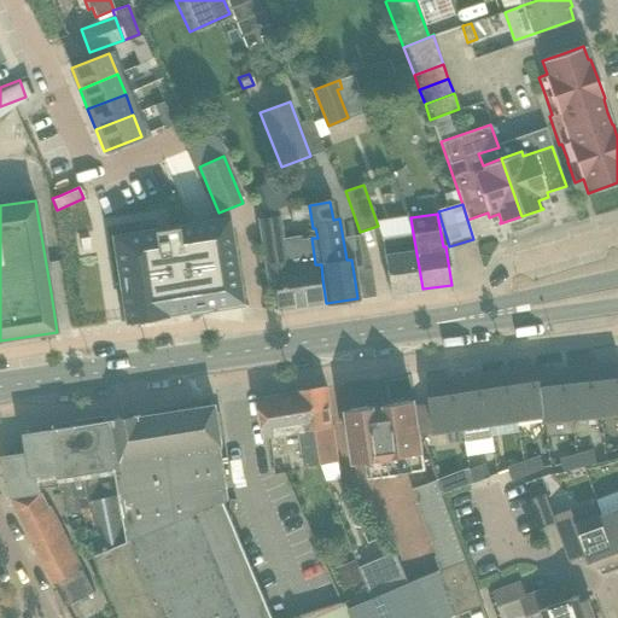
[(229,217),(112,237),(126,322),(167,315),(165,314),(188,310),(188,313),(228,307),(243,304),(229,217)]
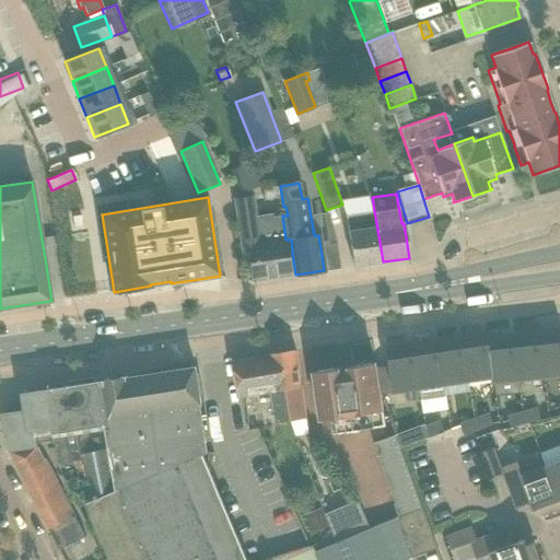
[(286,240),(282,216),(272,217),(272,213),(255,216),(252,197),(234,199),(243,259),(248,259),(252,281),(291,276),(286,240)]
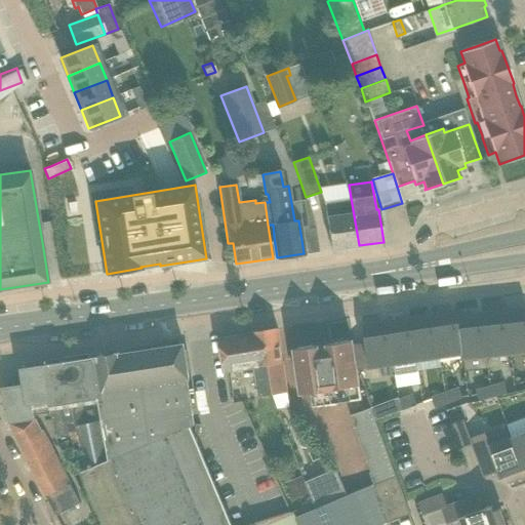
[(359,245),(351,198),(324,202),(328,229),(331,249),(359,245)]
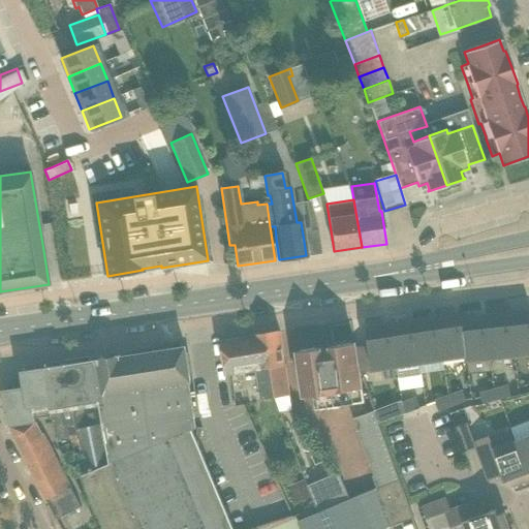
[(528,311),(509,313),(514,356),(528,354),(528,311)]
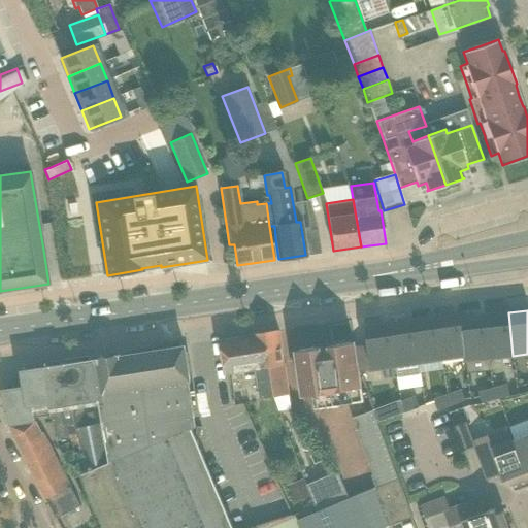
[(460,312),(435,317),(442,359),(465,356),(461,318),(460,318),(460,312)]
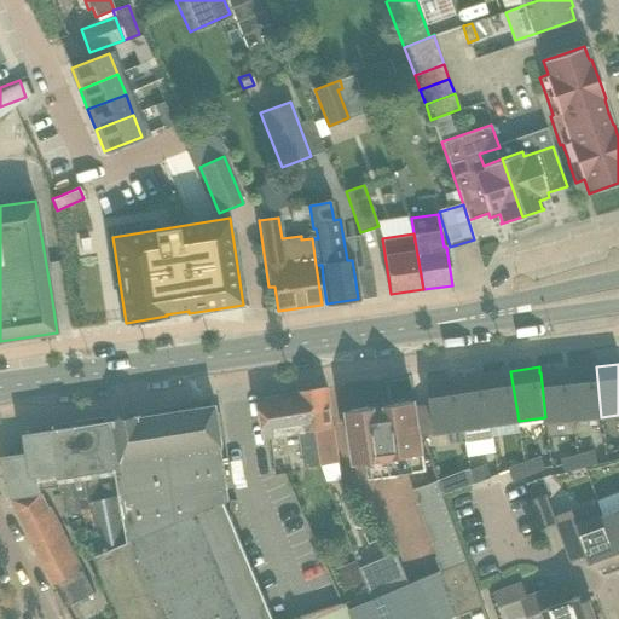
[(596,366),(568,370),(574,421),(601,417),(596,366)]
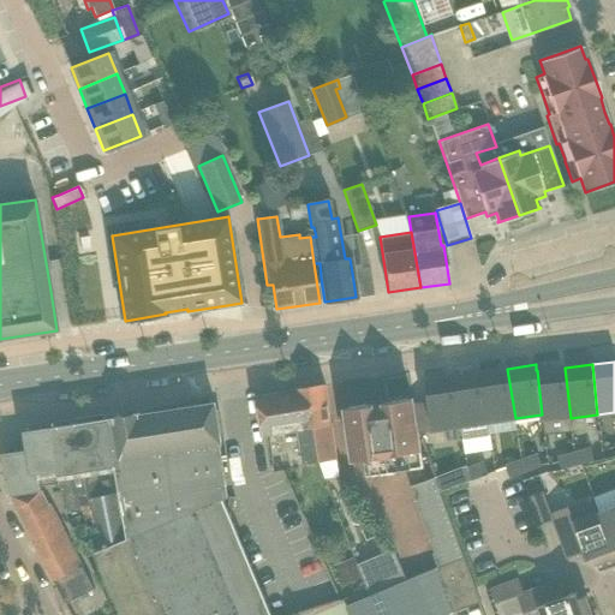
[(565,368),(537,370),(542,415),(542,421),(571,418),(565,368)]
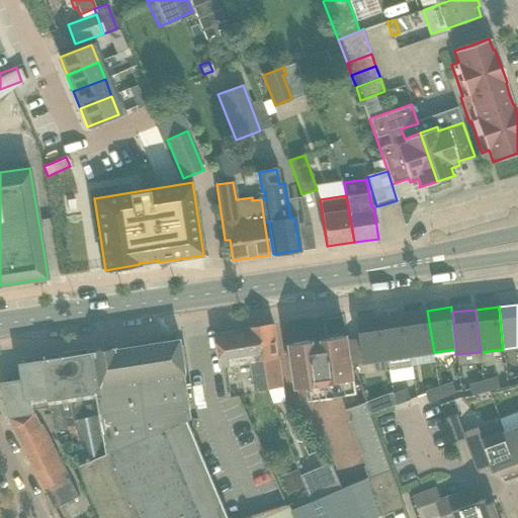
[(427,311),(405,314),(411,356),(434,352),(427,311)]
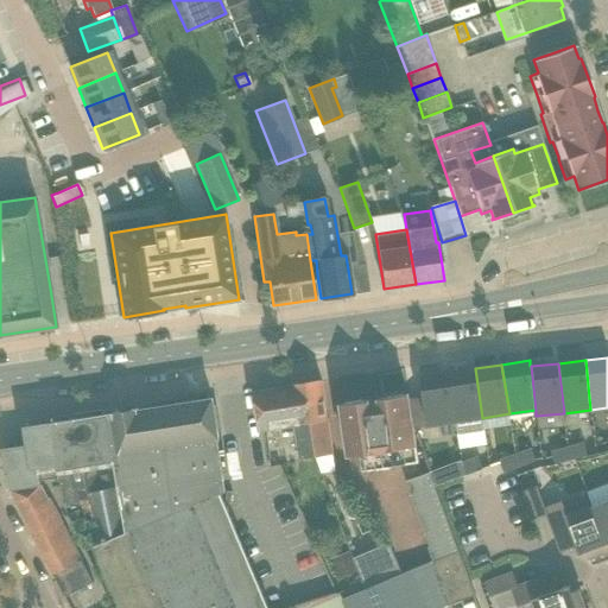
[(475,368),(448,373),(456,422),(457,434),(485,430),(482,418),(475,368)]
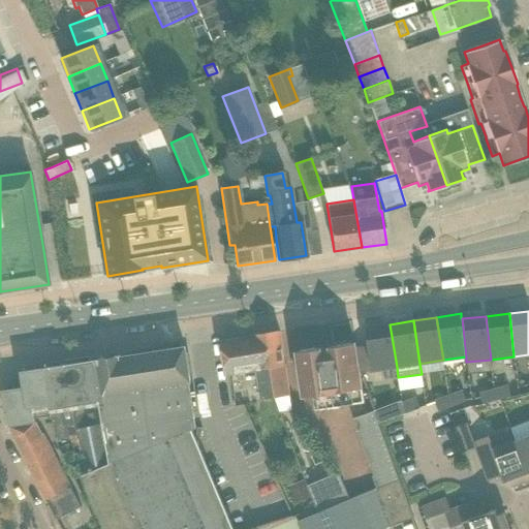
[(368,345),(355,347),(360,373),(397,367),(390,324),(366,328),(368,345)]
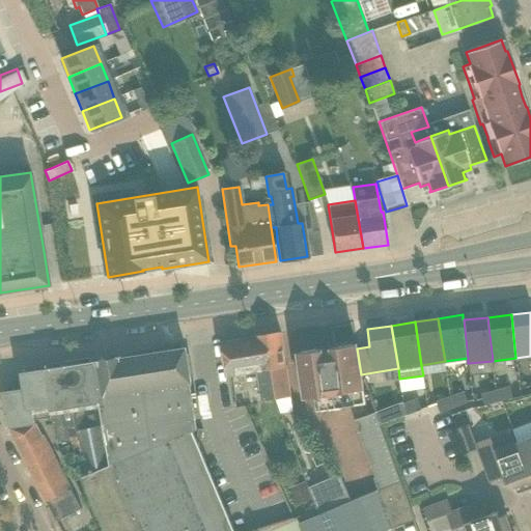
[(257,371),(262,401),(290,396),(286,366),(280,333),(221,342),(227,376),(257,371)]
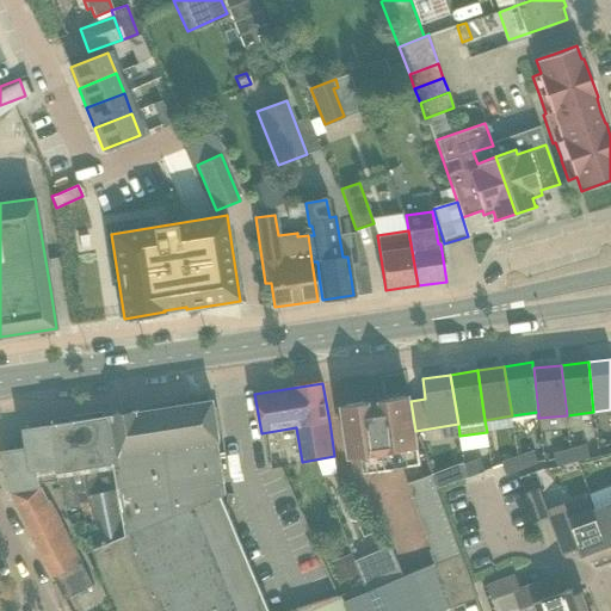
[(415,431),(411,401),(411,396),(382,401),(371,403),(371,402),(343,406),(351,458),(362,457),(364,474),(420,466),(415,431)]
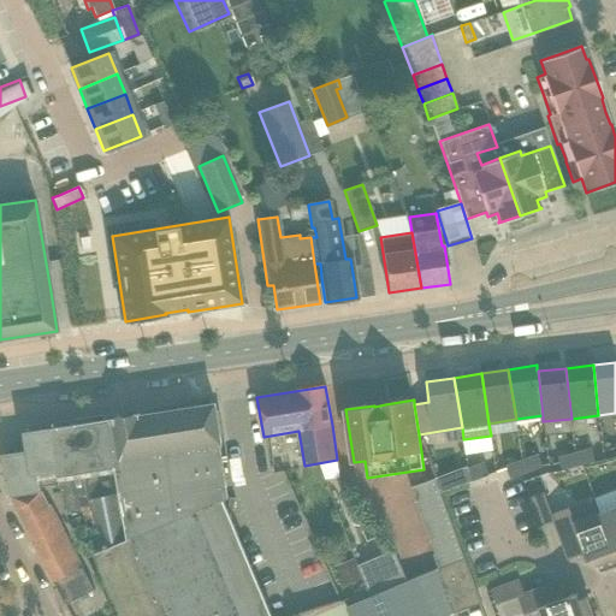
[(52,430),(54,442),(60,484),(66,515),(90,511),(99,552),(96,554),(123,615),(272,615),(224,501),(229,498),(220,445),(219,428),(215,404),(52,430)]
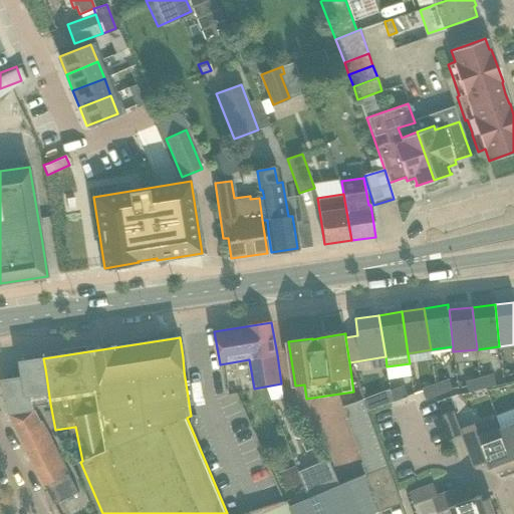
[(50,404),(45,368),(43,358),(21,362),(23,377),(3,380),(9,415),(24,446),(54,505),(79,493),(43,421),(41,422),(35,411),(33,411),(33,407),(50,404)]
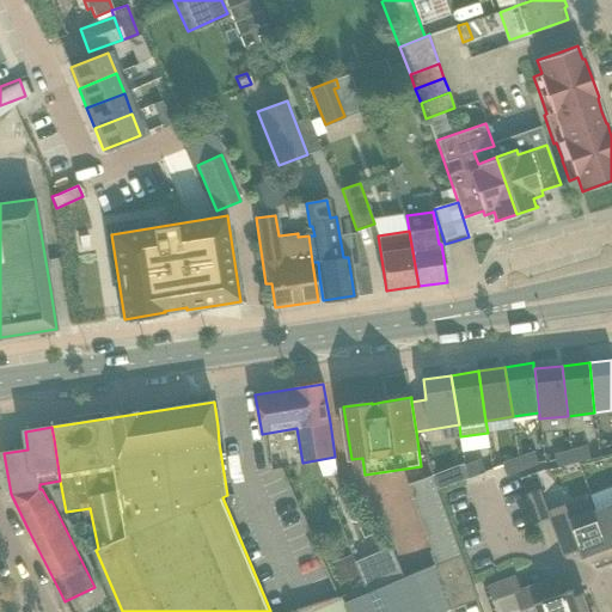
[(588,446),(571,451),(574,463),(592,459),(588,446)]
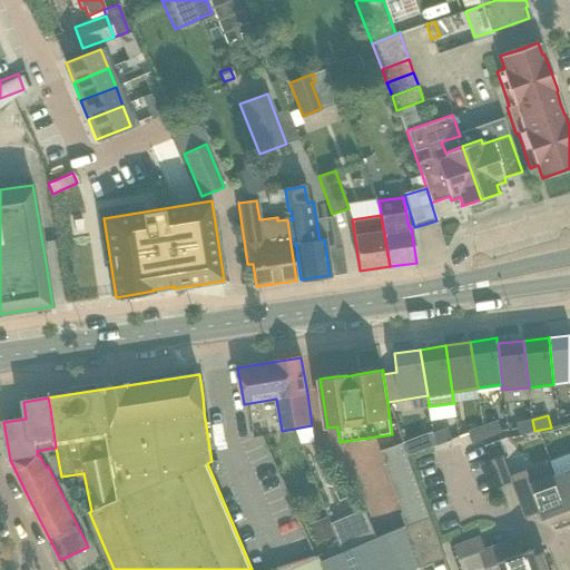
[(534,431),(532,420),(517,424),(520,435),(534,431)]
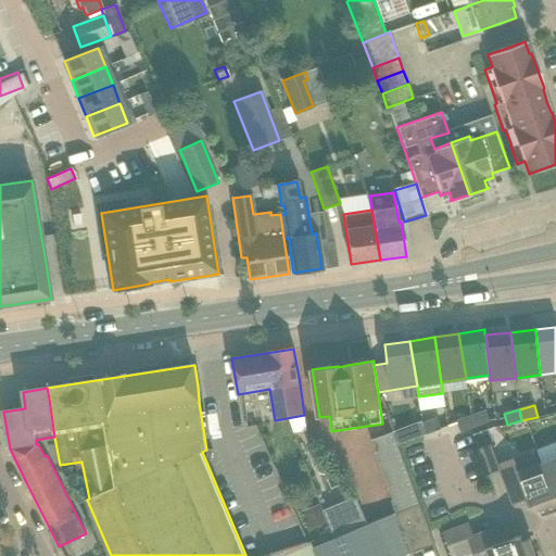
[(487,411),(471,416),(476,427),(490,421),(487,411)]
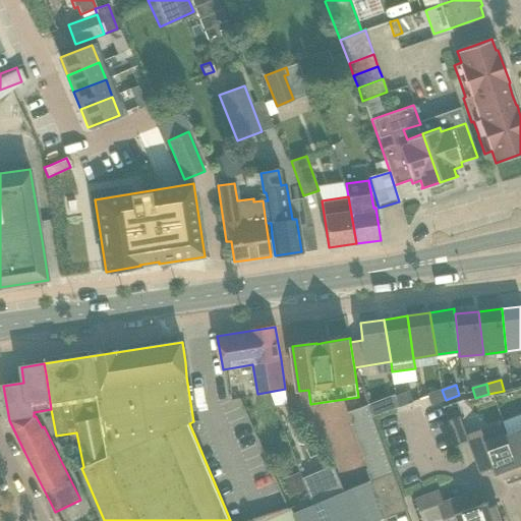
[(446,400),(442,390),(427,395),(431,405),(446,400)]
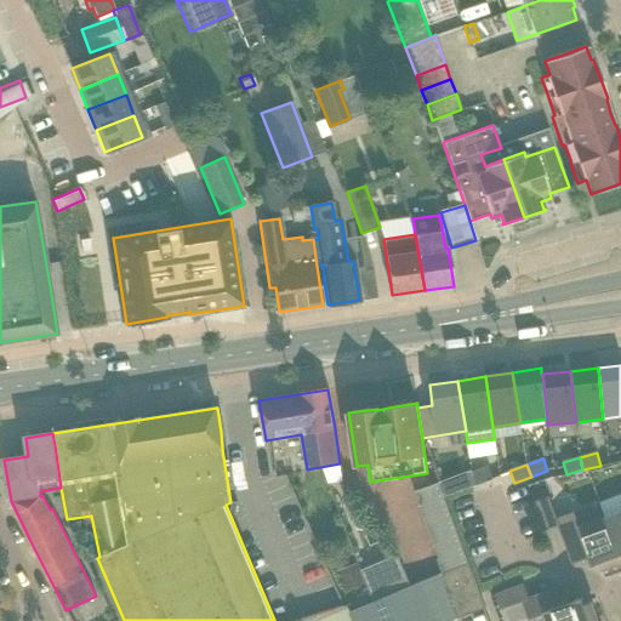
[(472,473),(477,485),(493,479),(488,467),(472,473)]
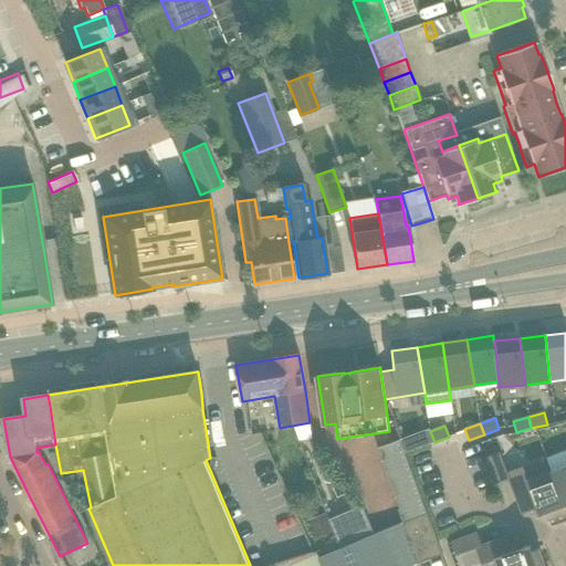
[(416,432),(399,439),(400,440),(405,453),(421,447),(416,432)]
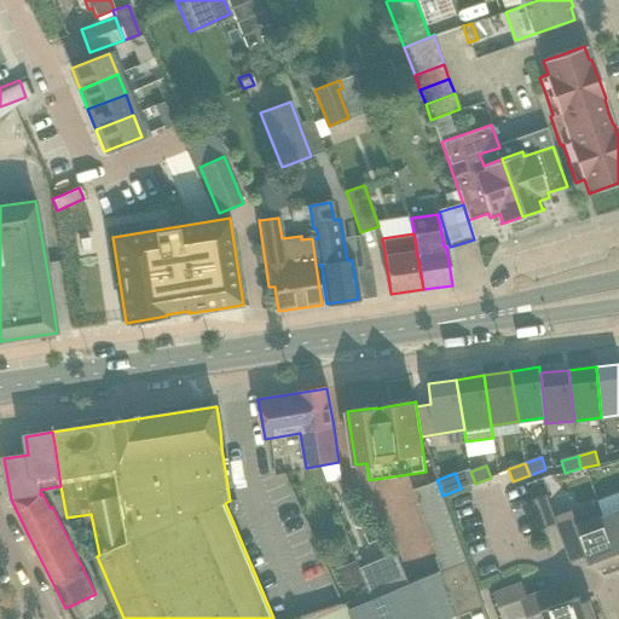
[(443,496),(438,481),(414,491),(438,557),(435,557),(440,572),(467,562),(443,496)]
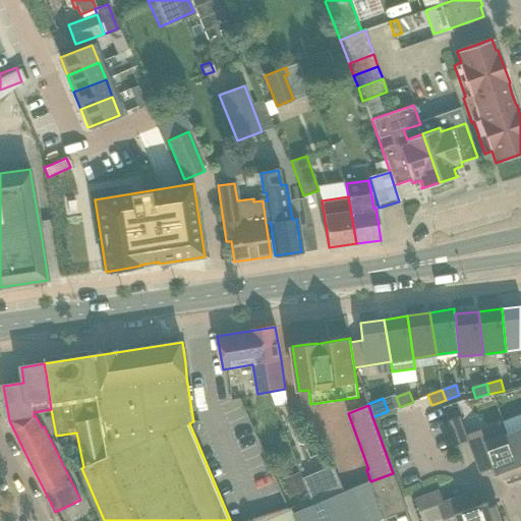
[(502,473),(505,478),(520,472),(520,470),(508,435),(486,443),(481,429),(467,435),(460,416),(448,421),(457,445),(469,441),(480,473),(495,468),(497,474),(502,473)]
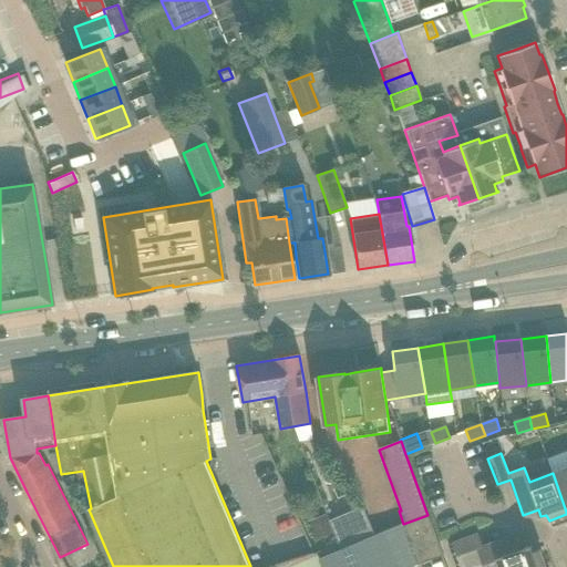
[(566,467),(553,473),(566,512),(566,467)]
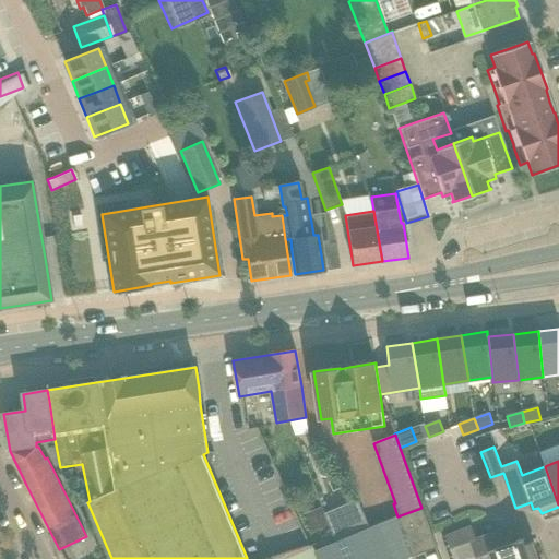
[(361,508),(343,515),(340,507),(324,513),(333,535),(335,542),(369,527),(361,508)]
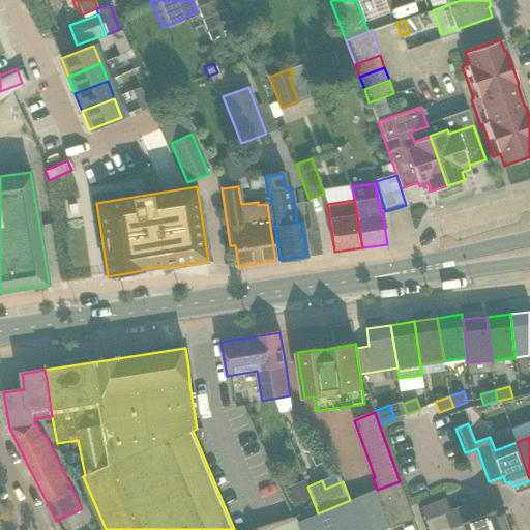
[(390,529),(390,528),(413,519),(400,481),(377,490),(375,491),(375,490),(318,513),(298,522),(300,529),(390,529)]
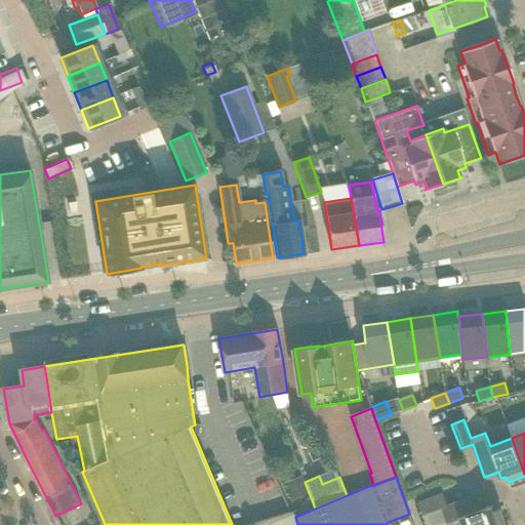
[(300,478),(287,483),(295,500),(309,494),(300,478)]
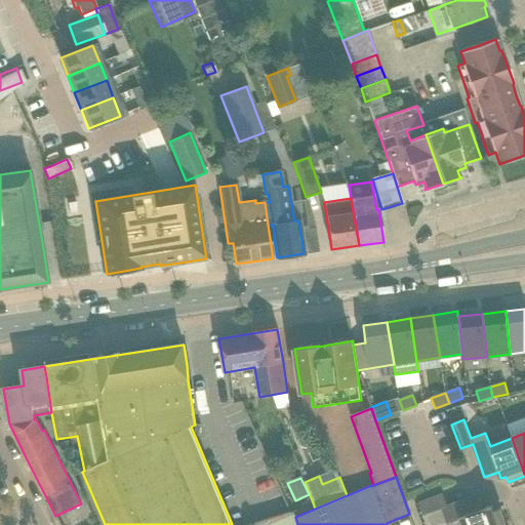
[(491,507),(481,510),(477,496),(447,507),(443,494),(418,503),(423,516),(442,509),(447,524),(460,519),(461,524),(505,524),(499,510),(493,512),(491,507)]
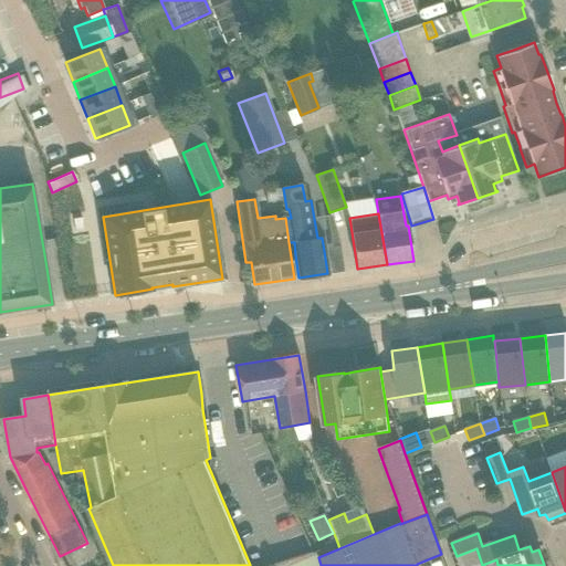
[(337,542),(316,552),(318,557),(339,548),(337,542)]
